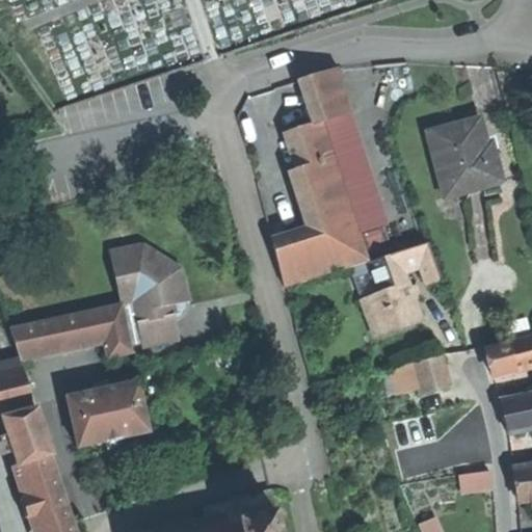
[(18,23),(0,30),(8,41),(23,35),(18,23)]
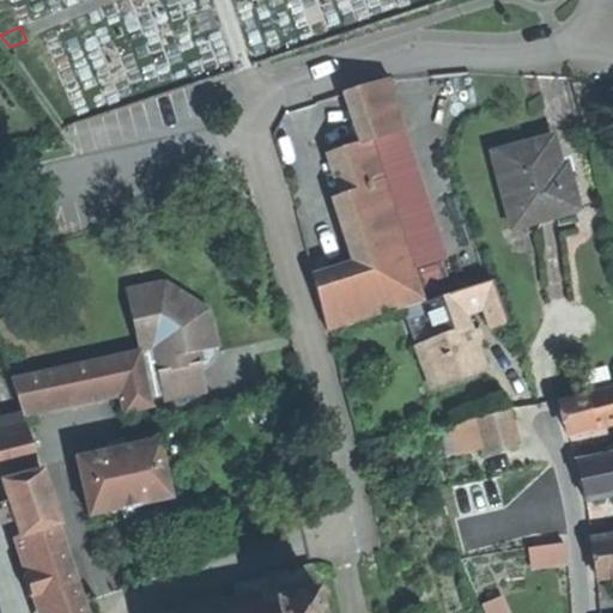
[(345,95),(360,146),(374,141),(408,132),(392,80),(345,95)]
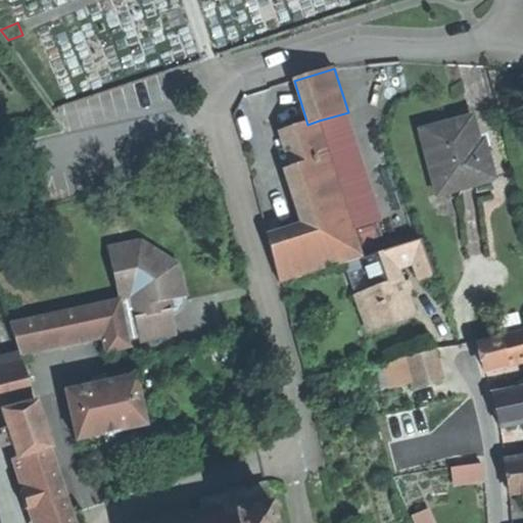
[(444,126),(422,132),(439,196),(490,182),(490,181),(495,180),(488,152),(483,153),(474,119),(444,126)]
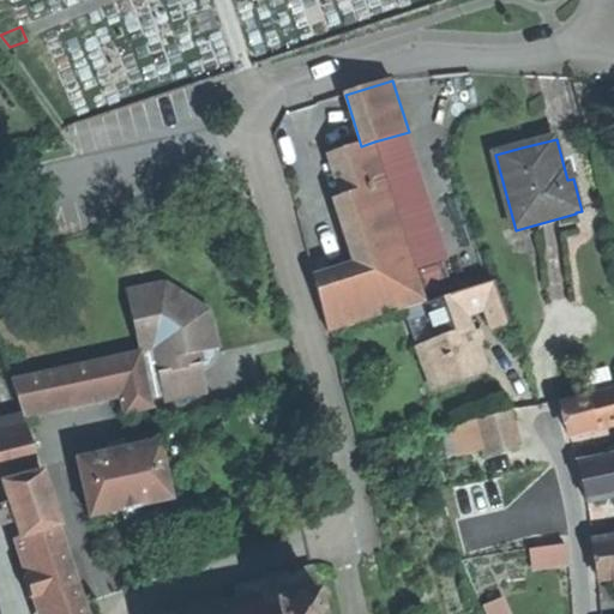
[(331,333),(405,309),(427,302),(374,142),(361,146),(335,155),(348,196),(341,198),(363,268),(315,283),(331,333)]
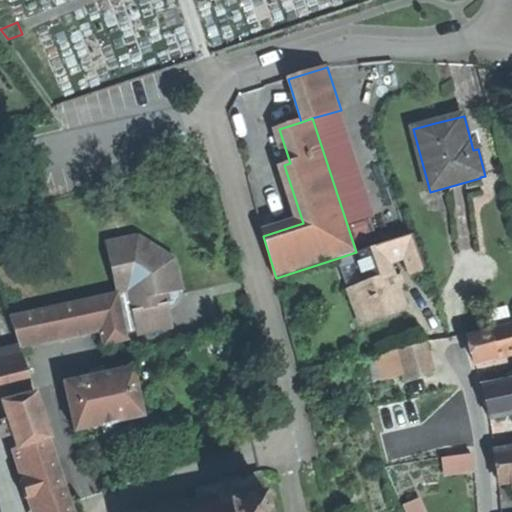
[(9,168),(12,179),(26,176),(24,165),(9,168)]
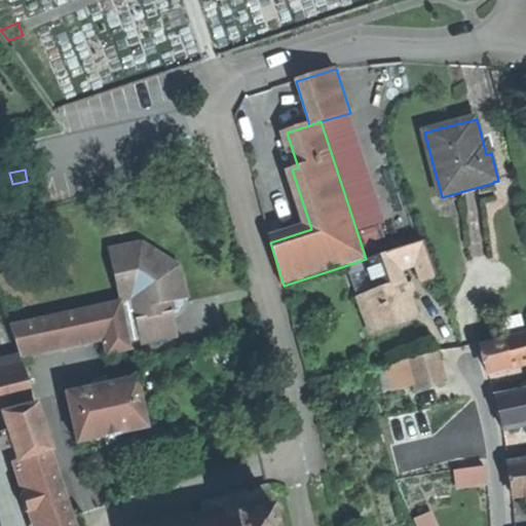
[(110,248),(121,301),(132,342),(141,340),(142,344),(181,336),(176,314),(179,314),(185,301),(185,299),(189,298),(181,263),(143,240),(110,248)]
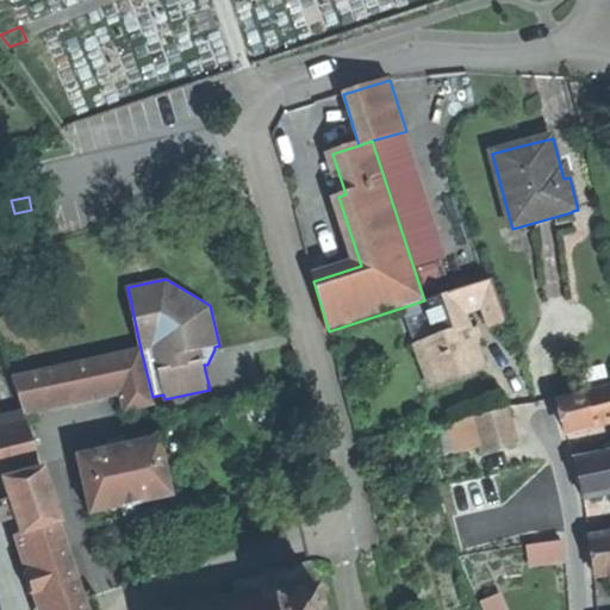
[(491,279),(456,290),(465,312),(484,306),(491,329),(506,323),(491,279)]
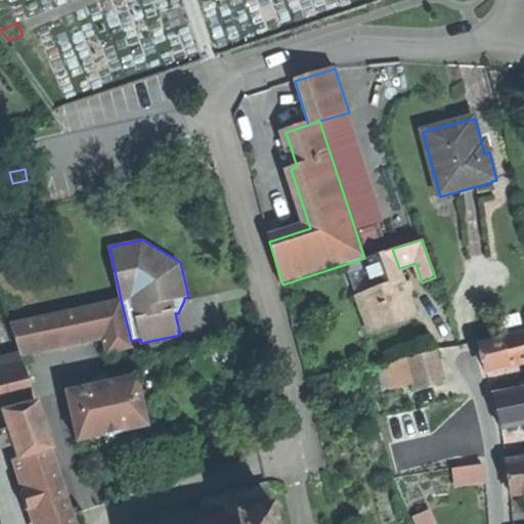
[(364,258),(346,264),(369,331),(399,321),(416,316),(408,296),(405,285),(399,268),(392,249),(364,258)]
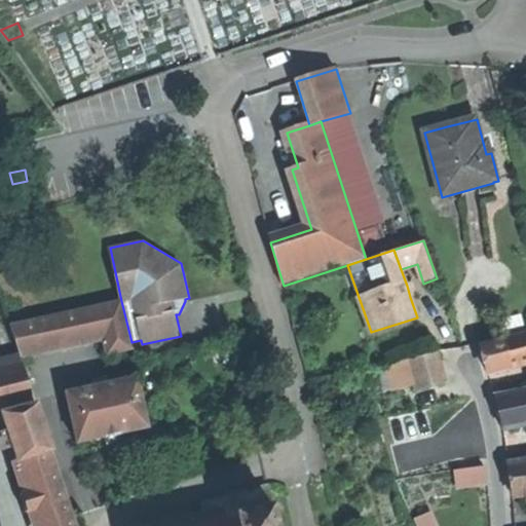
[(413,284),(407,286),(410,297),(416,295),(413,284)]
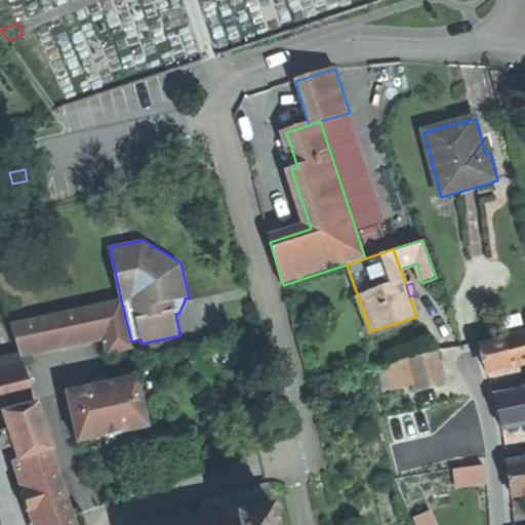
[(12,326),(21,353),(105,334),(109,351),(131,346),(131,341),(121,300),(12,326)]
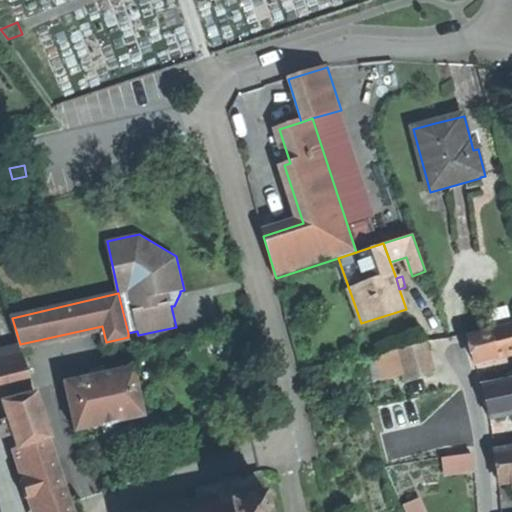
[(511,353),(511,326),(469,338),(472,351),(475,363),(511,353)]
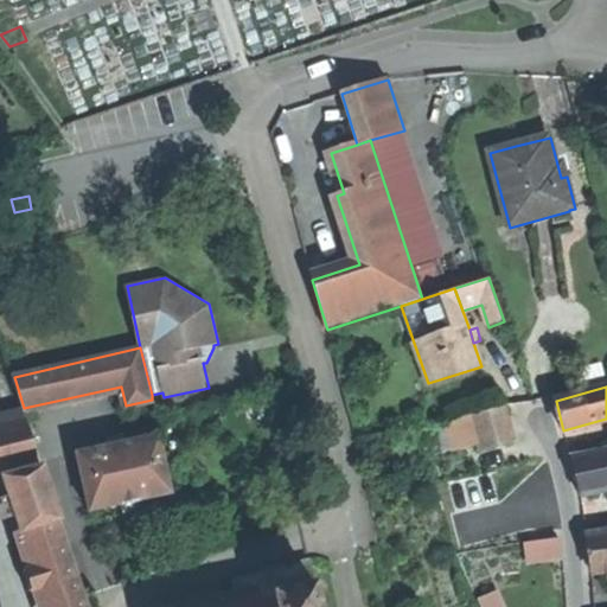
[(506,407),(472,416),(481,449),(516,440),(506,407)]
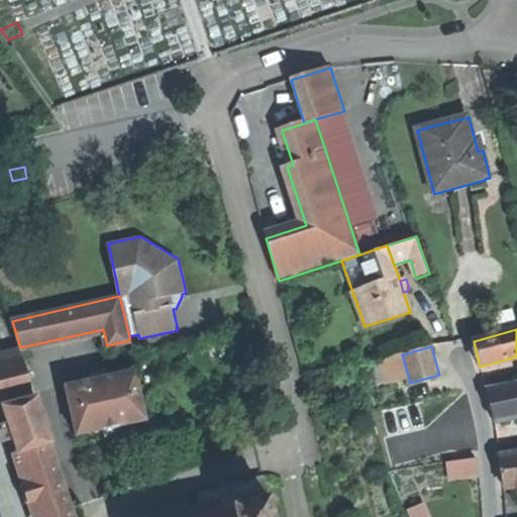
[(21,351),(0,355),(0,410),(6,409),(38,401),(21,351)]
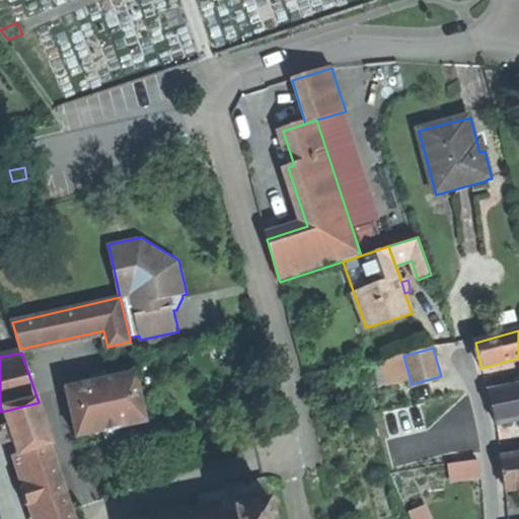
[(92,374),(94,382),(108,378),(106,371),(92,374)]
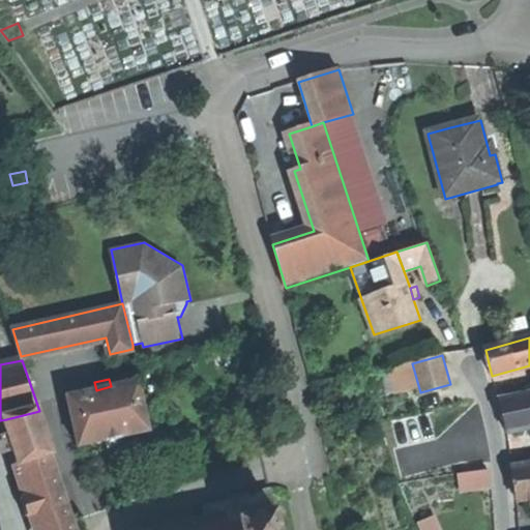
[(67,396),(80,447),(107,441),(107,443),(115,441),(121,439),(121,437),(151,431),(139,380),(111,386),(96,390),(67,396)]
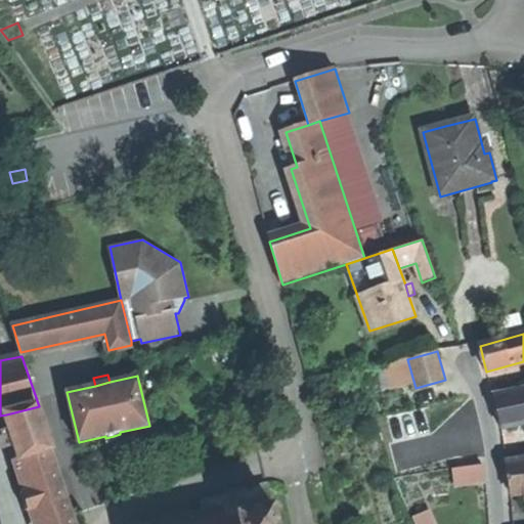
[(504,429),(523,424),(523,390),(496,396),(499,415),(504,429)]
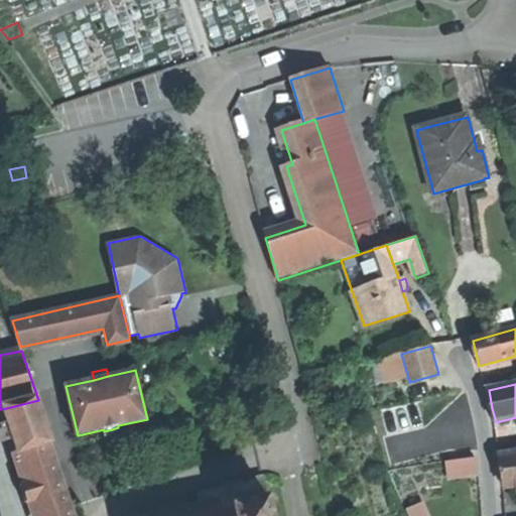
[(77,515),(38,400),(6,408),(11,422),(15,438),(20,453),(23,452),(33,482),(39,499),(44,515),(77,515)]
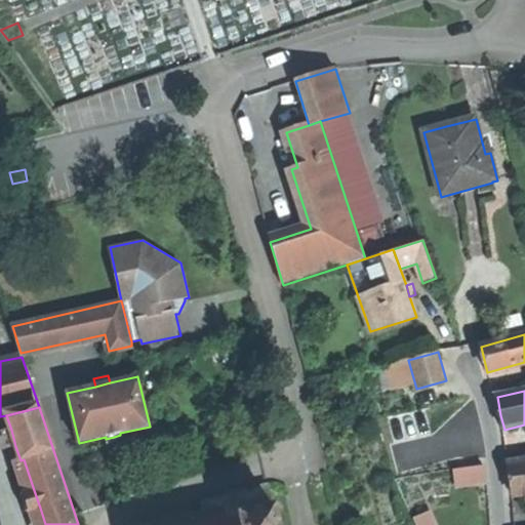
[(7,448),(15,446),(11,430),(3,433),(7,448)]
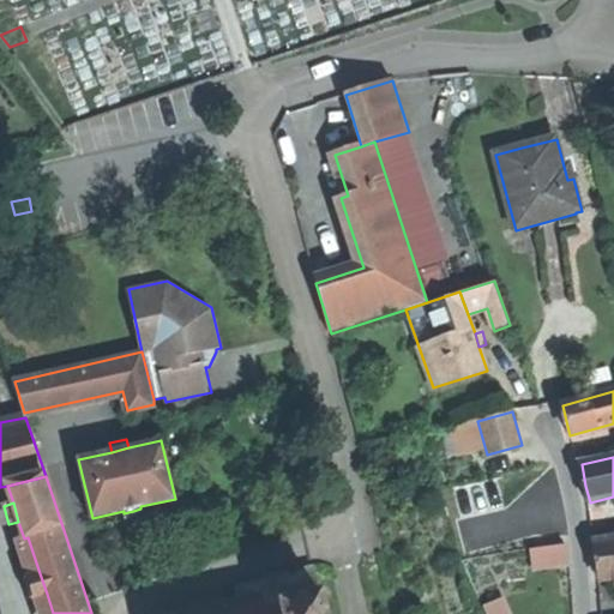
[(529,530),(531,551),(570,545),(566,524),(529,530)]
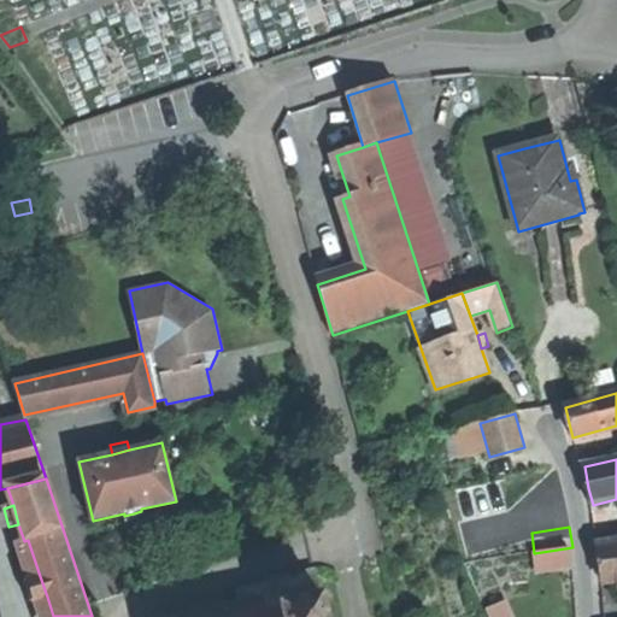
[(603,583),(616,580),(616,541),(599,545),(601,564),(603,583)]
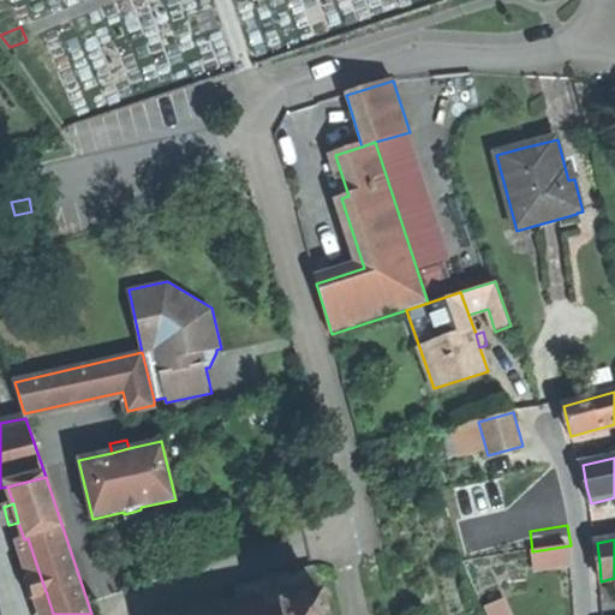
[(173,614),(326,614),(316,568),(270,578),(238,585),(242,599),(173,614)]
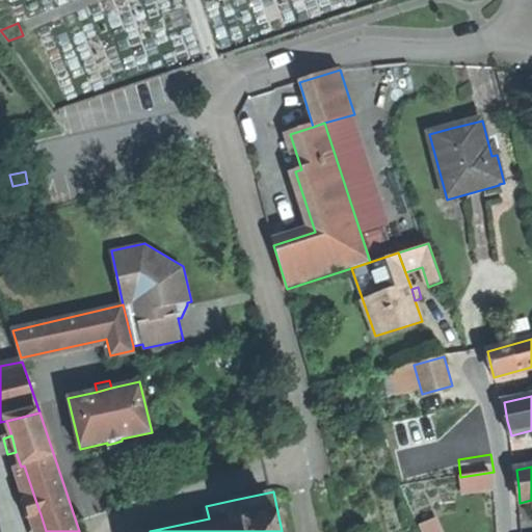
[(27,519),(41,514),(34,497),(22,501),(27,519)]
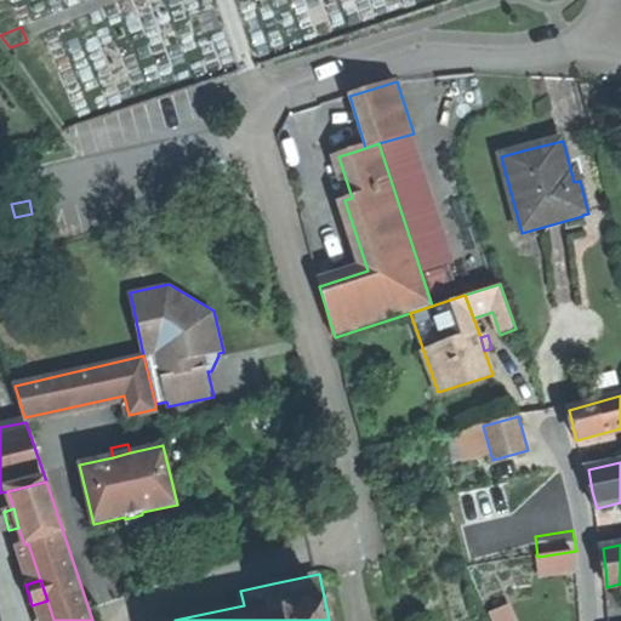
[(522,620),(513,600),(491,609),(496,620),(522,620)]
